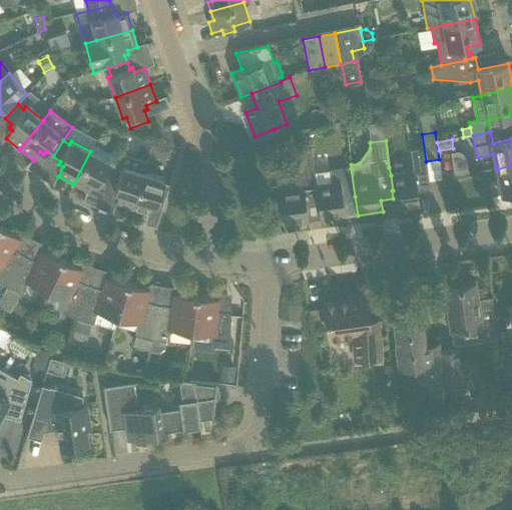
[(155,141),(151,154),(161,158),(165,145),(155,141)]
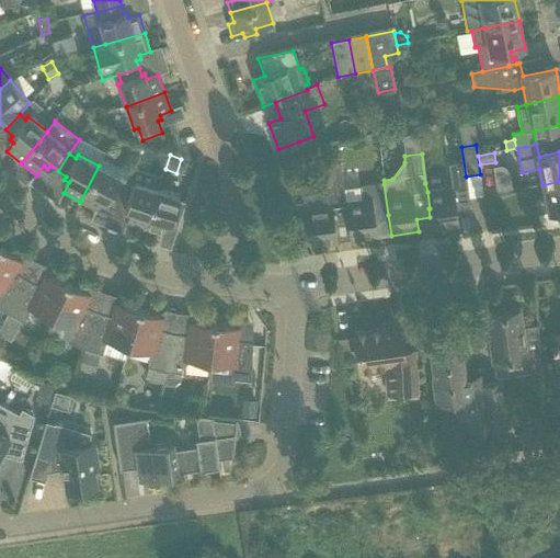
[(99,166),(80,202),(96,211),(102,201),(107,203),(109,200),(117,203),(126,183),(118,181),(124,171),(124,170),(103,159),(99,166)]
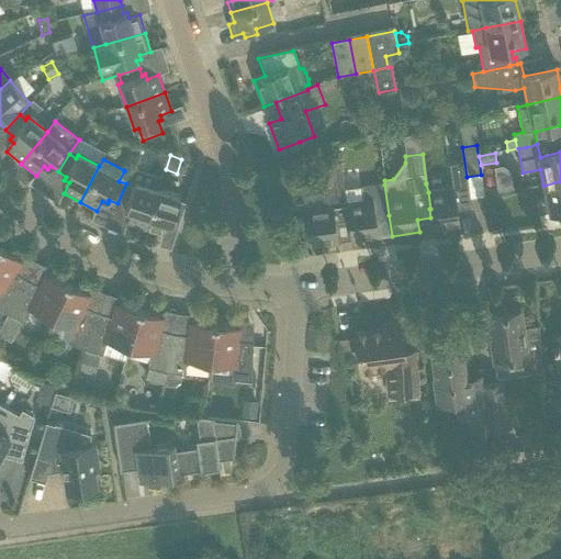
[(453,189),(428,192),(430,209),(429,209),(430,217),(430,222),(432,231),(459,226),(457,211),(457,205),(470,204),(471,209),(467,177),(466,164),(450,166),(452,179),(453,189)]
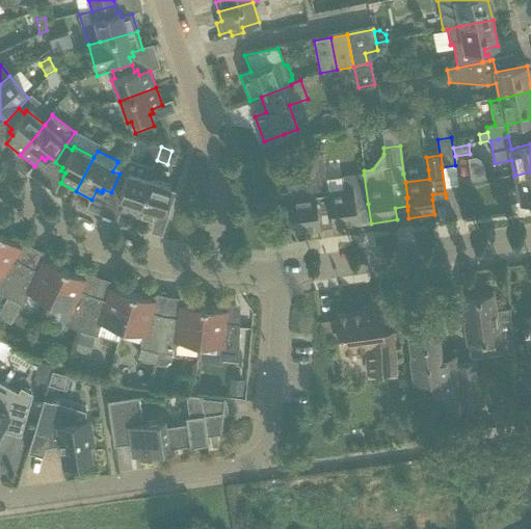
[(312,195),(289,199),(294,234),(320,230),(317,210),(329,209),(327,193),(322,156),(313,157),(314,163),(310,164),(311,170),(312,176),(310,177),(312,195)]
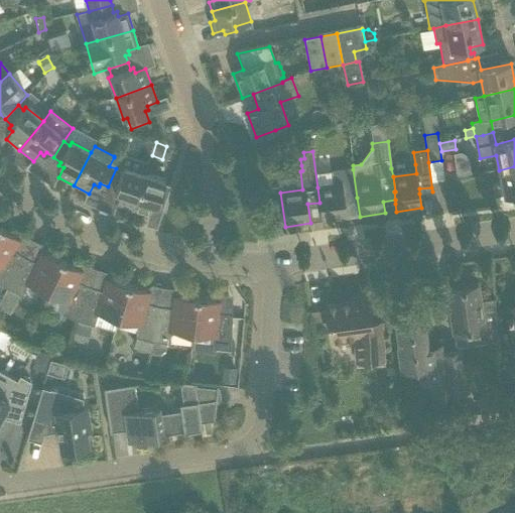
[(514,166),(499,170),(502,184),(493,186),(495,198),(514,193),(514,166)]
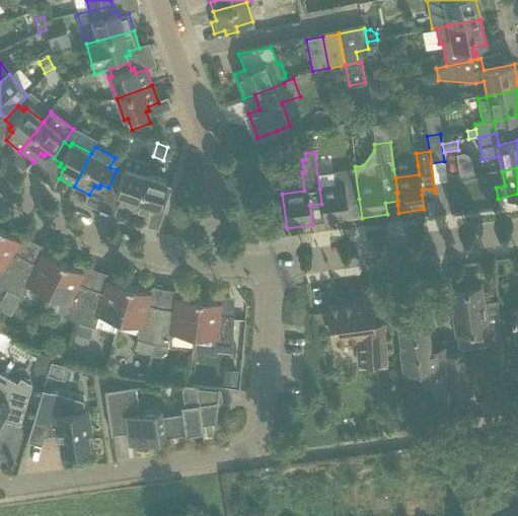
[(117,169),(108,188),(117,191),(116,195),(121,196),(117,207),(134,212),(145,176),(124,169),(123,172),(117,169)]
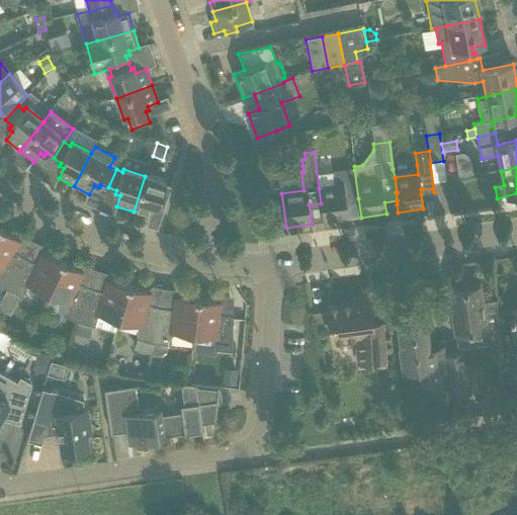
[(334,185),(319,188),(321,203),(324,223),(349,219),(346,199),(358,198),(354,170),(332,173),(334,185)]
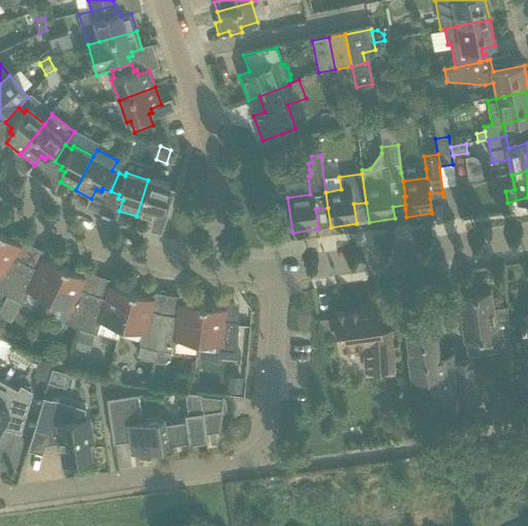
[(169,187),(148,180),(136,216),(153,221),(157,211),(161,213),(162,209),(169,211),(176,192),(168,190),(169,187)]
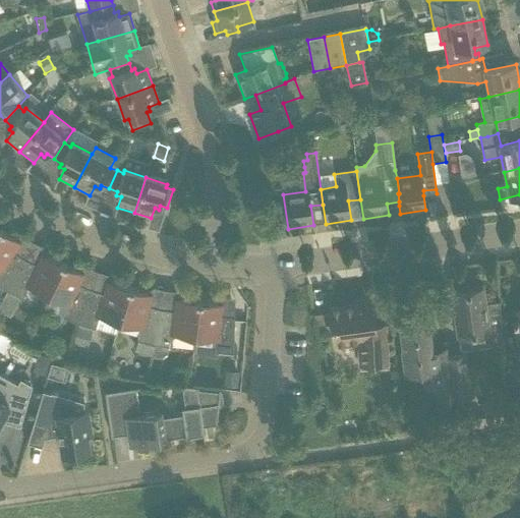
[(281,200),(267,203),(269,220),(283,218),(281,200)]
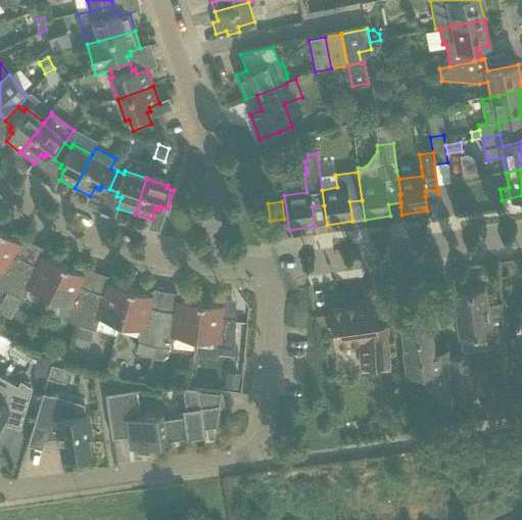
[(1,231),(0,232),(0,288),(7,293),(25,262),(14,254),(21,244),(4,233),(4,232),(1,231)]
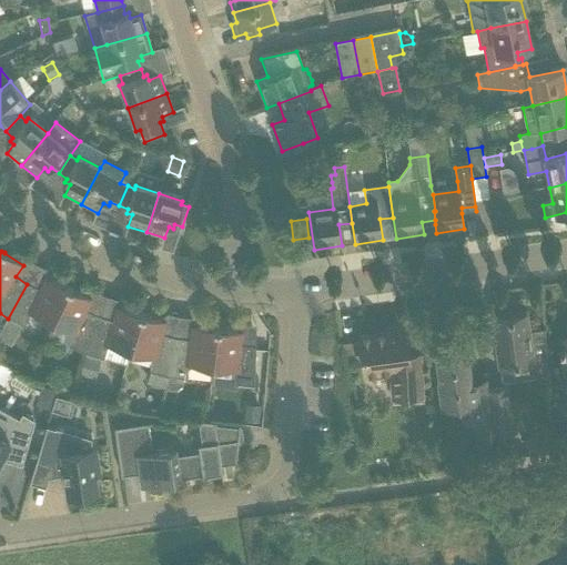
[(27,284),(8,319),(24,326),(30,314),(52,324),(69,289),(44,278),(39,290),(27,284)]
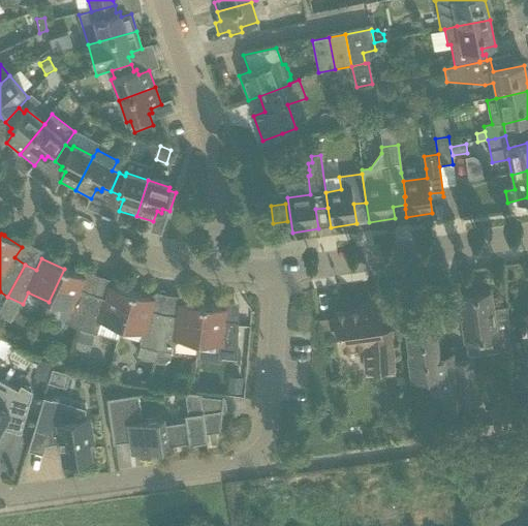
[(64,269),(49,302),(68,311),(63,322),(80,330),(92,296),(81,290),(86,279),(64,269)]
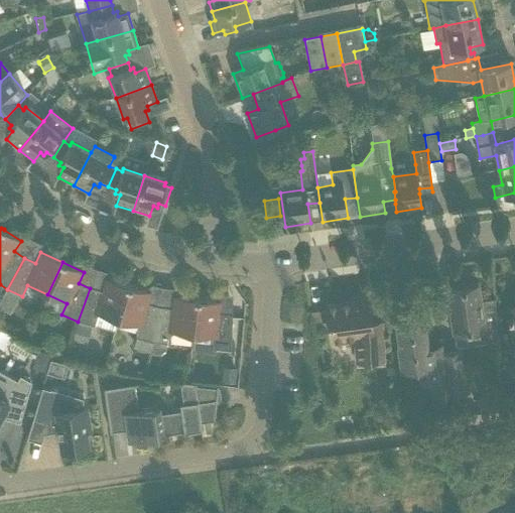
[(90,288),(78,322),(95,327),(98,314),(119,321),(128,286),(105,280),(102,292),(90,288)]
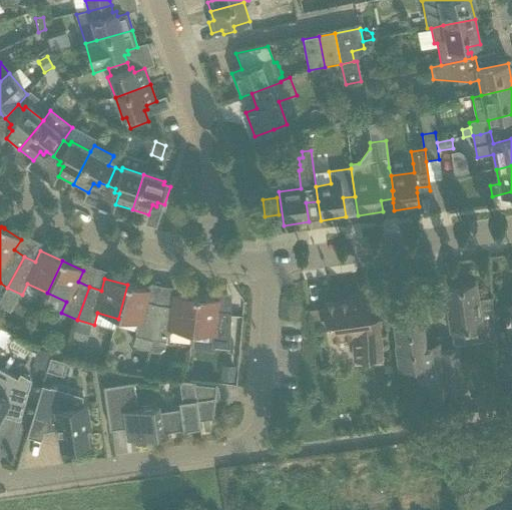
[(127,285),(118,319),(138,325),(133,345),(150,349),(152,341),(158,306),(146,303),(150,291),(127,285)]
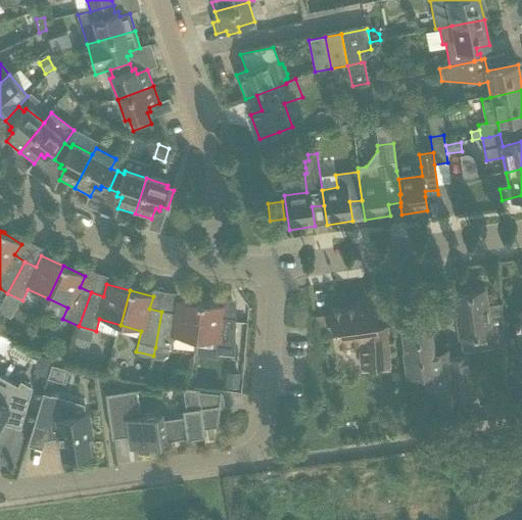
[(492,348),(505,346),(503,304),(487,306),(484,290),(454,294),(460,338),(490,334),(492,348)]
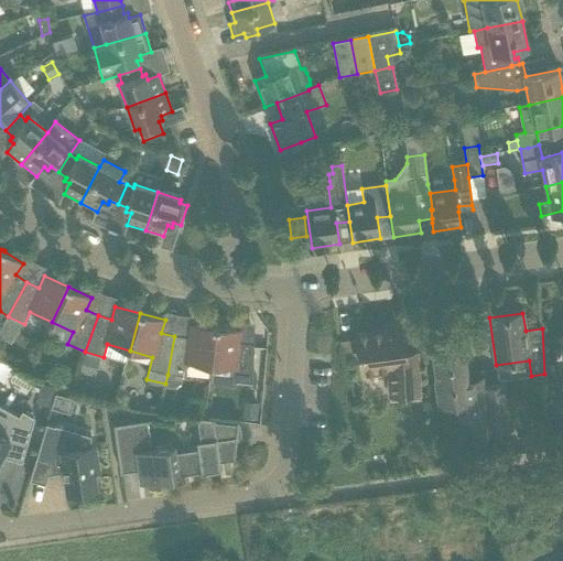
[(8,317),(0,332),(13,340),(21,324),(8,317)]
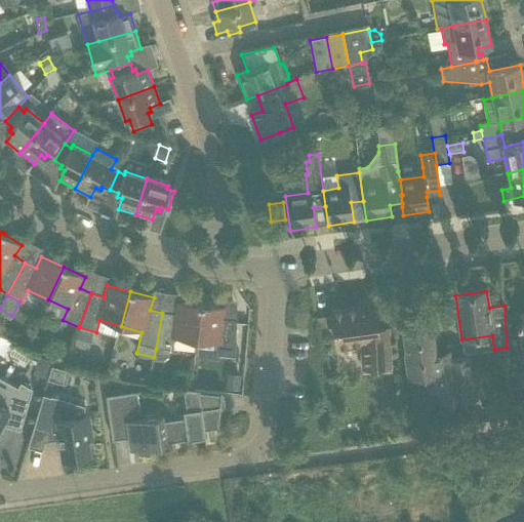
[(175,315),(162,313),(156,349),(169,351),(173,351),(174,338),(197,340),(200,305),(176,303),(175,315)]
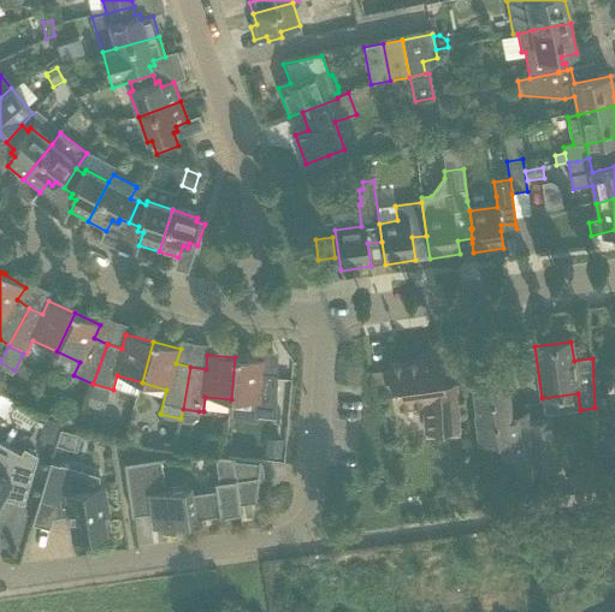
[(264,361),(235,357),(231,399),(256,403),(255,417),(277,420),(278,376),(262,375),(264,361)]
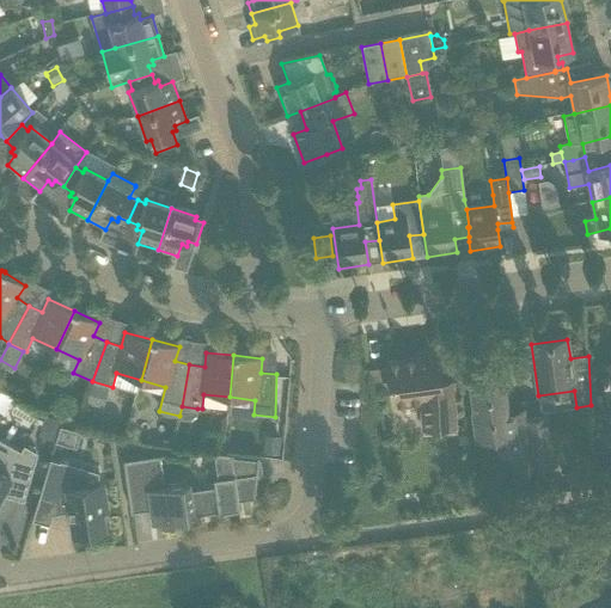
[(439,384),(435,357),(388,364),(393,405),(422,400),(422,427),(440,425),(440,435),(458,434),(456,382),(439,384)]
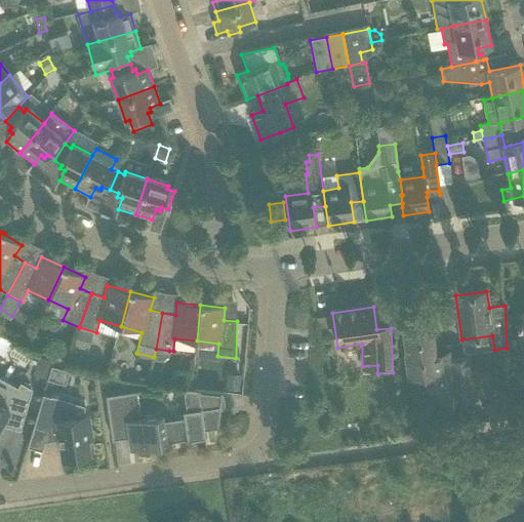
[(432,326),(403,330),(406,355),(404,355),(407,376),(426,373),(430,393),(438,391),(442,390),(445,404),(458,401),(459,403),(460,402),(452,362),(451,360),(449,351),(436,354),(432,326)]
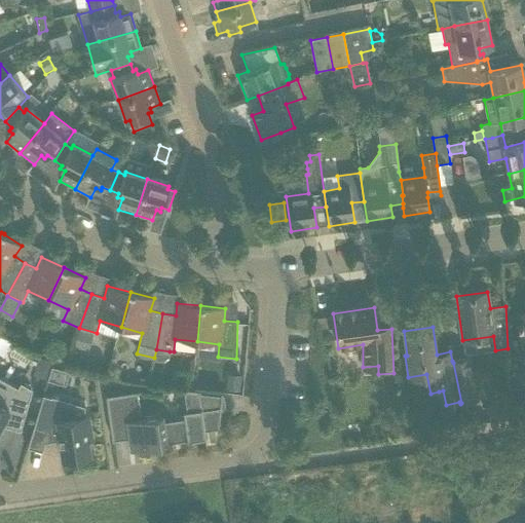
[(92,337),(78,333),(74,348),(88,352),(92,337)]
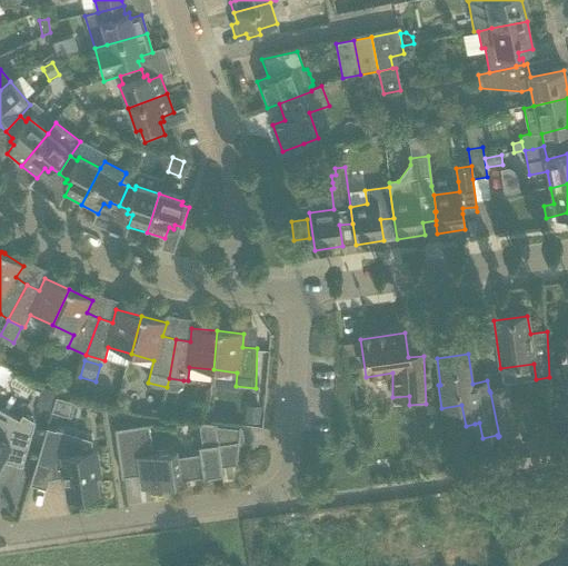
[(183,380),(169,378),(167,391),(178,393),(182,389),(183,380)]
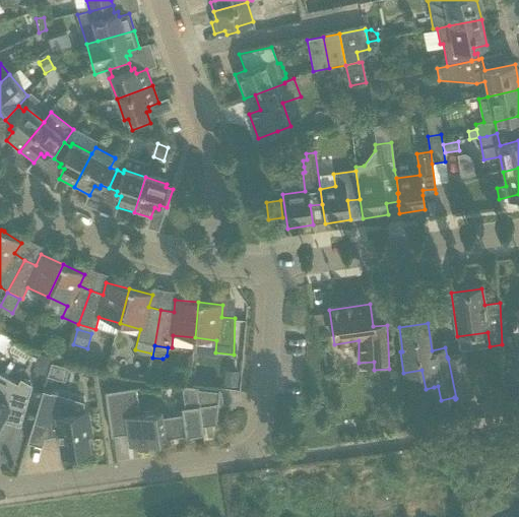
[(463,352),(447,357),(448,359),(456,398),(472,395),(463,352)]
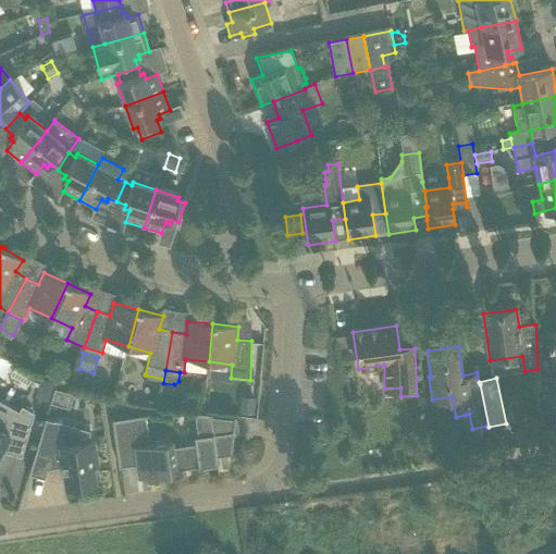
[(54,389),(50,404),(65,408),(69,395),(73,396),(74,394),(54,389)]
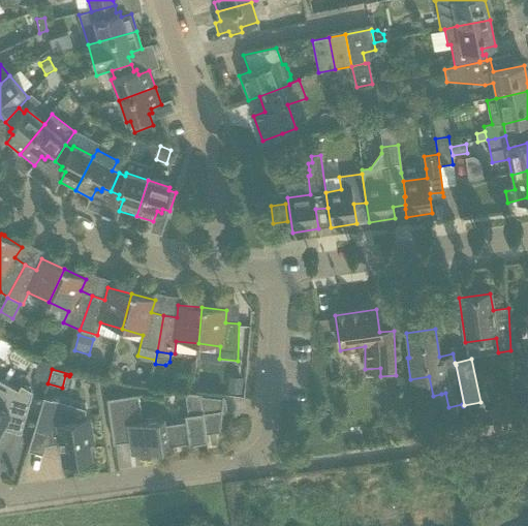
[(0,430),(2,427),(6,429),(20,433),(31,394),(22,389),(19,394),(0,382),(0,430)]
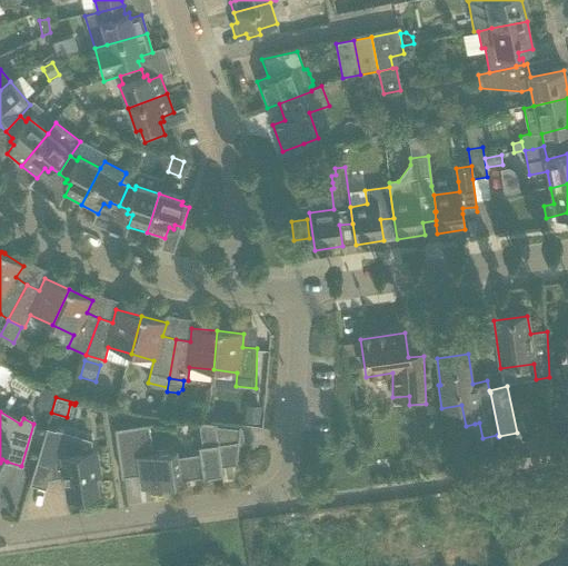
[(260,427),(262,415),(253,414),(248,417),(247,426),(260,427)]
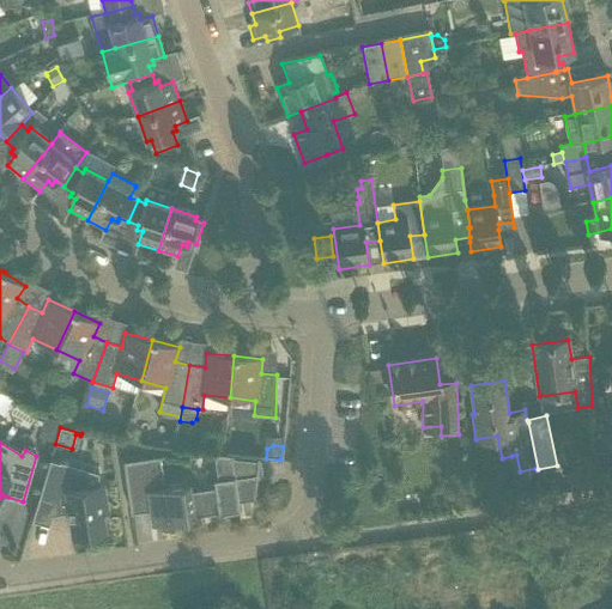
[(167,456),(123,462),(132,515),(133,515),(133,513),(150,511),(152,525),(194,519),(194,518),(219,515),(219,516),(241,512),(238,503),(254,501),(255,501),(258,476),(259,462),(260,460),(258,460),(256,462),(232,460),(232,458),(234,458),(234,457),(231,457),(223,456),(214,455),(214,456),(231,458),(232,470),(217,473),(218,481),(214,481),(214,489),(191,493),(189,485),(164,488),(161,458),(167,458),(167,456)]
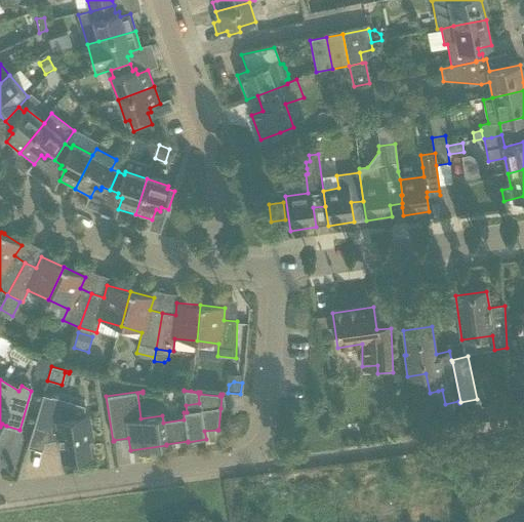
[(59,441),(63,460),(89,456),(87,440),(91,440),(88,416),(74,418),(72,409),(58,405),(59,401),(43,396),(34,427),(48,431),(50,442),(59,441)]
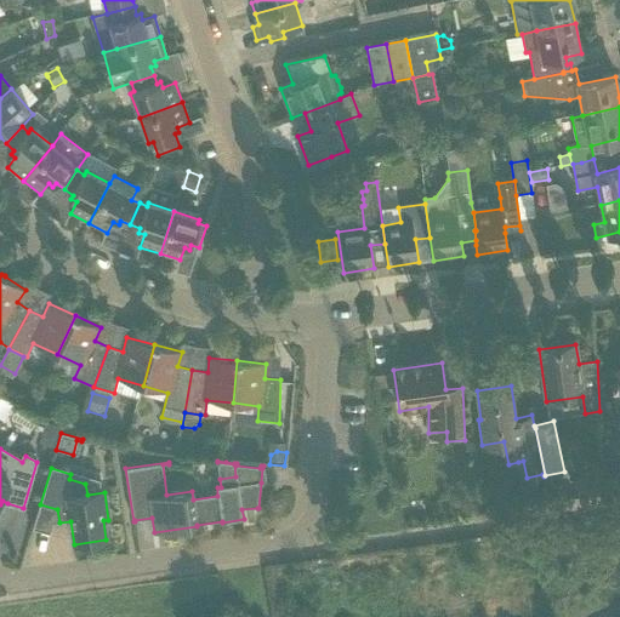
[(567,501),(564,476),(549,479),(551,503),(567,501)]
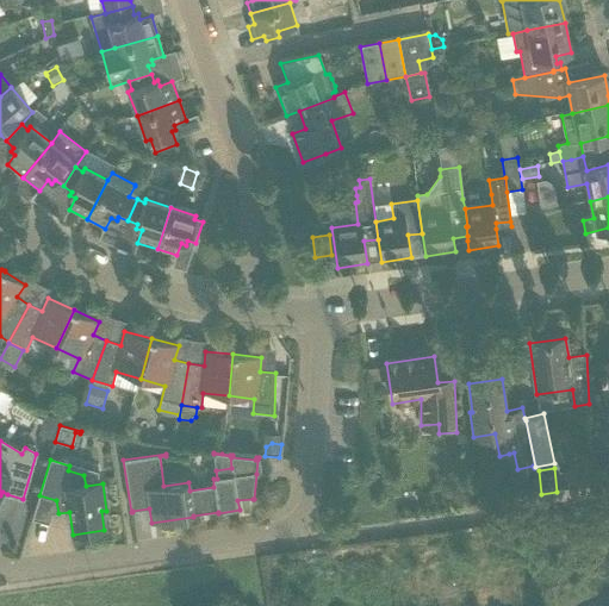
[(577,473),(579,488),(594,486),(591,472),(577,473)]
